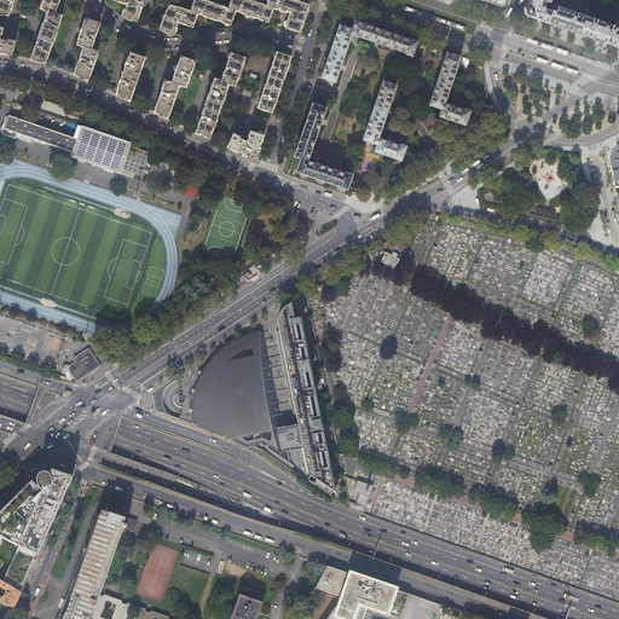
[(4,13),(9,15),(13,0),(0,0),(0,13),(1,15),(4,13)]
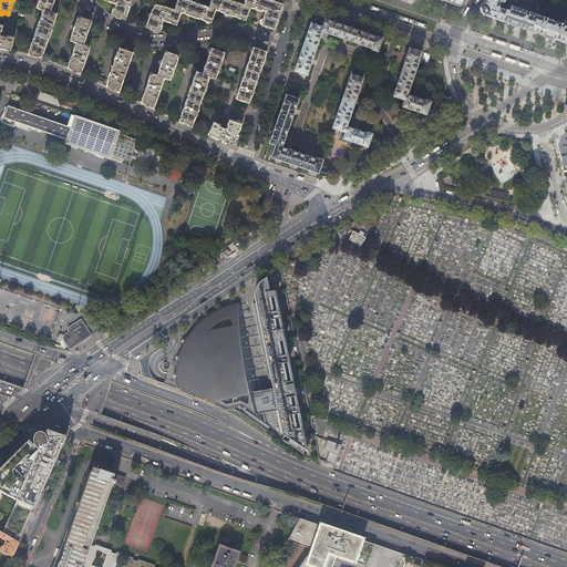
[(28,54),(42,57),(48,41),(54,24),(53,24),(57,13),(51,11),(53,3),(54,3),(54,0),(39,0),(38,7),(41,9),(41,10),(43,11),(41,17),(40,19),(33,39),(33,41),(28,54)]
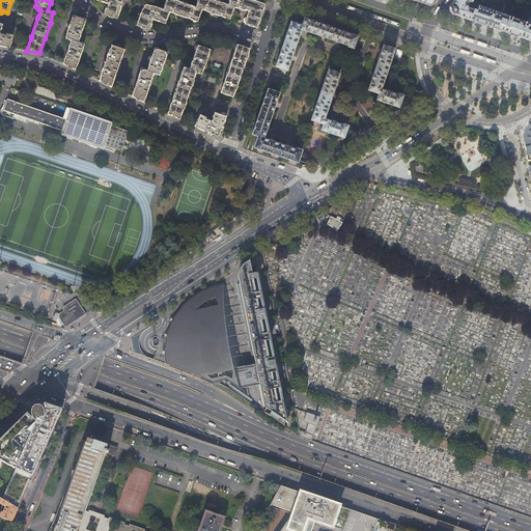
[(113,17),(117,18),(121,6),(122,0),(99,0),(102,1),(102,0),(107,2),(109,5),(108,6),(107,6),(105,14),(108,15),(108,16),(113,18),(113,17)]
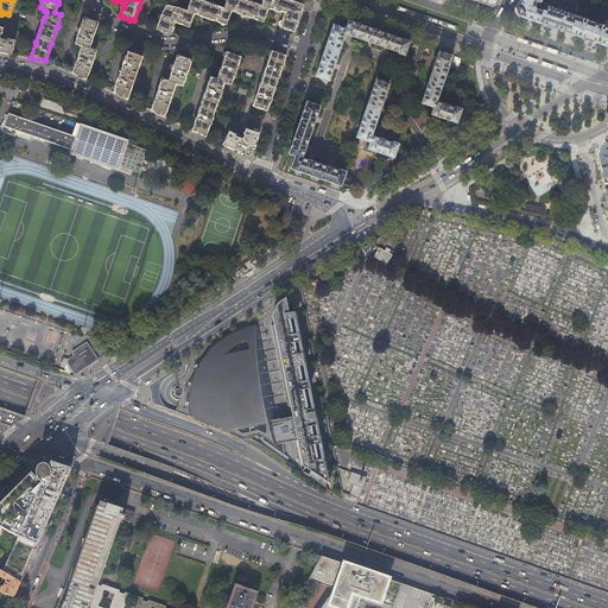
[(166,32),(171,33),(175,25),(173,25),(173,23),(175,21),(177,21),(183,24),(190,26),(195,13),(201,14),(209,18),(221,21),(221,23),(222,25),(226,24),(227,24),(232,10),(239,12),(244,13),(242,16),(245,16),(245,14),(248,16),(258,19),(258,20),(259,21),(263,21),(263,20),(264,20),(268,7),(270,8),(270,7),(278,10),(280,11),(280,10),(283,11),(284,11),(285,13),(283,20),(282,20),(280,20),(279,24),(280,25),(280,26),(295,31),(298,20),(304,4),(299,2),(293,0),(263,0),(261,5),(249,0),(227,0),(225,7),(204,0),(190,0),(188,10),(168,2),(165,4),(162,14),(160,13),(159,14),(158,18),(159,19),(157,29),(162,30),(160,31),(166,33),(166,32)]
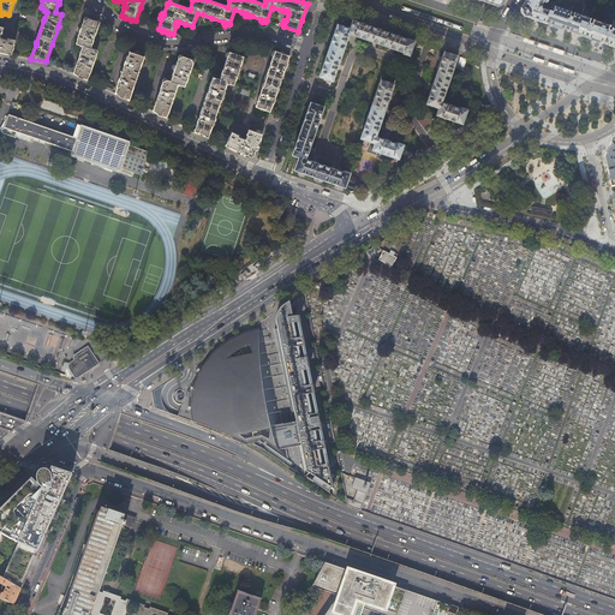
[(525,0),(521,7),(524,15),(533,18),(567,30),(575,33),(581,15),(572,10),(571,15),(568,15),(569,12),(571,10),(555,5),(553,11),(550,10),(550,9),(549,7),(548,9),(545,7),(545,4),(547,1),(548,3),(549,0),(550,1),(550,0),(525,0)]
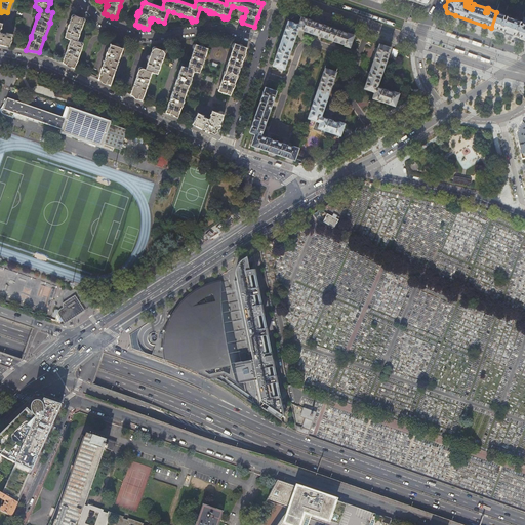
[(524,16),(524,17),(521,26),(519,25),(520,19),(507,15),(505,21),(502,19),(503,14),(496,12),(491,28),(500,31),(520,38),(524,39),(524,16)]
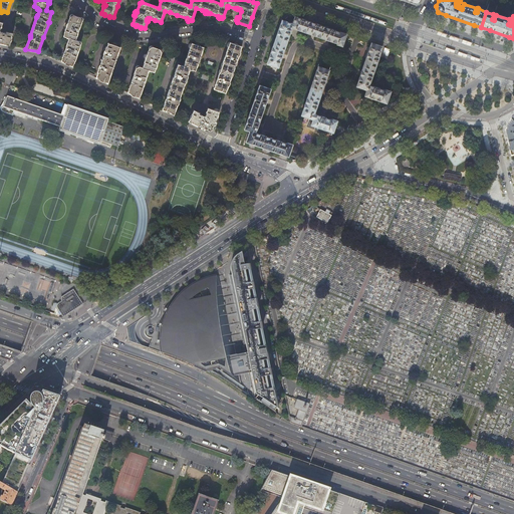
[(61,61),(73,66),(75,60),(80,46),(81,42),(76,40),(83,18),(71,14),(69,19),(68,23),(67,22),(66,23),(65,25),(66,27),(65,29),(65,31),(64,36),(69,38),(65,50),(61,61)]
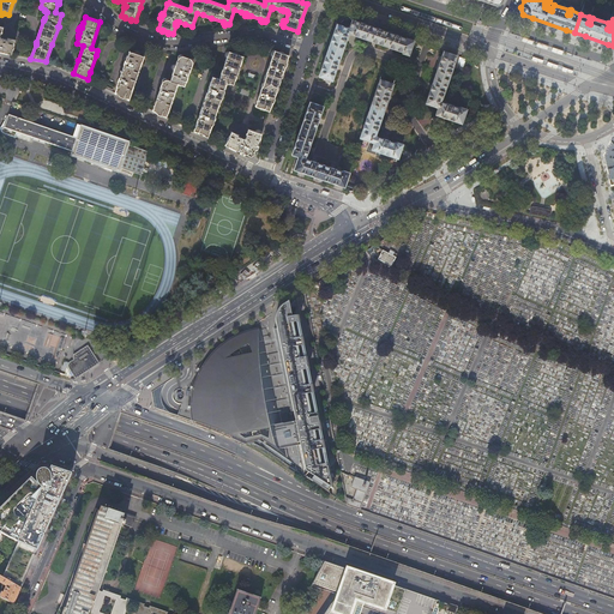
[(326,80),(331,83),(332,80),(336,68),(338,70),(339,65),(338,64),(339,61),(339,59),(342,52),(347,40),(348,41),(349,36),(348,36),(349,34),(354,35),(357,37),(359,36),(372,41),(372,42),(377,43),(377,42),(390,47),(390,48),(395,49),(395,48),(403,52),(403,53),(409,55),(414,41),(353,19),(349,28),(337,24),(319,76),(326,79),(326,80)]
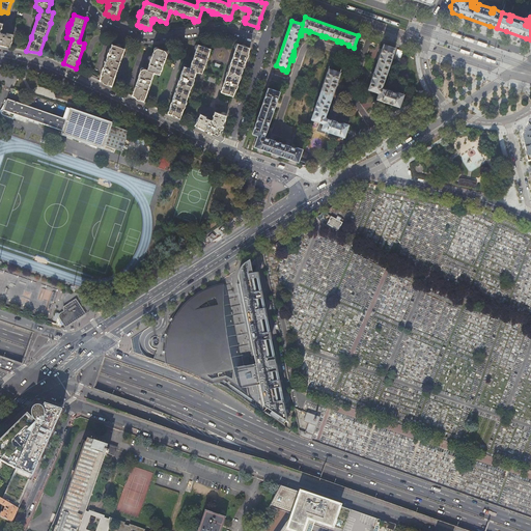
[(0,44),(10,47),(12,34),(6,32),(6,34),(1,33),(0,30),(1,28),(3,24),(0,22),(0,44)]
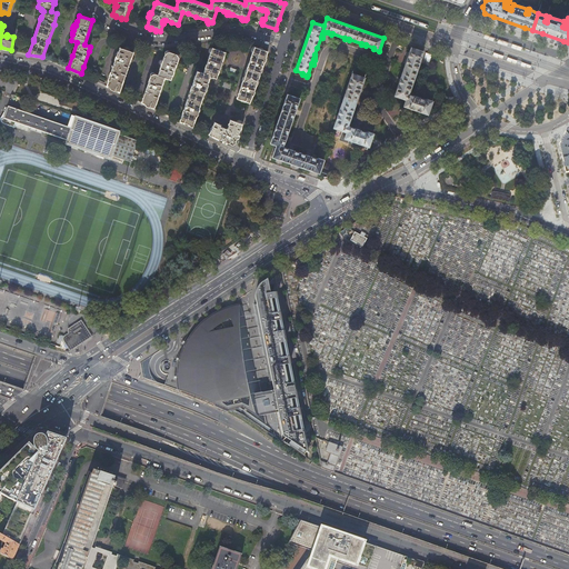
[(237,98),(250,102),(268,51),(255,47),(253,47),(252,48),(251,50),(252,52),(250,61),(243,78),(237,98)]
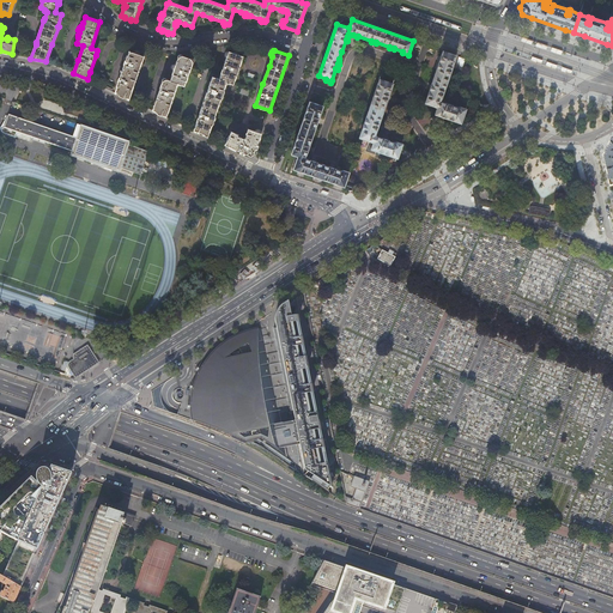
[(447,117),(461,122),(466,108),(460,107),(459,108),(441,101),(442,97),(456,55),(443,50),(441,56),(438,55),(437,60),(439,61),(438,65),(437,64),(436,68),(437,68),(431,85),(430,85),(429,89),(430,89),(425,102),(425,103),(425,105),(437,109),(435,114),(436,114),(436,115),(437,116),(439,117),(442,117),(443,117),(445,119),(447,117)]
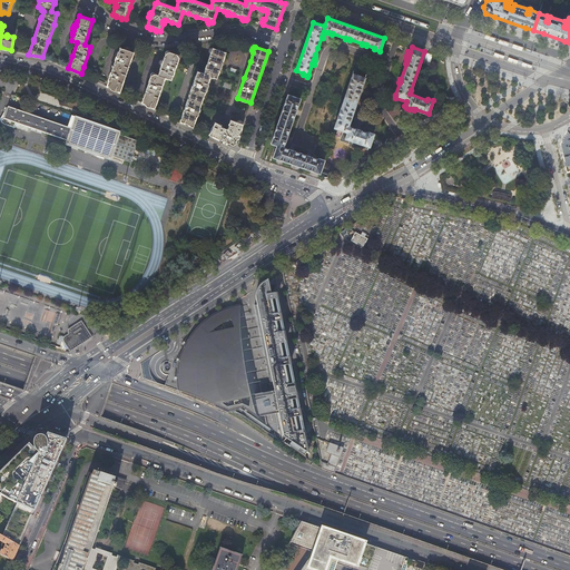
[(107,86),(120,92),(134,52),(129,50),(130,50),(129,48),(126,48),(125,48),(125,49),(120,48),(119,51),(118,51),(118,53),(117,56),(116,56),(116,58),(115,60),(116,60),(114,66),(112,65),(111,66),(114,67),(111,72),(110,71),(110,74),(109,76),(110,76),(108,80),(109,80),(107,86)]
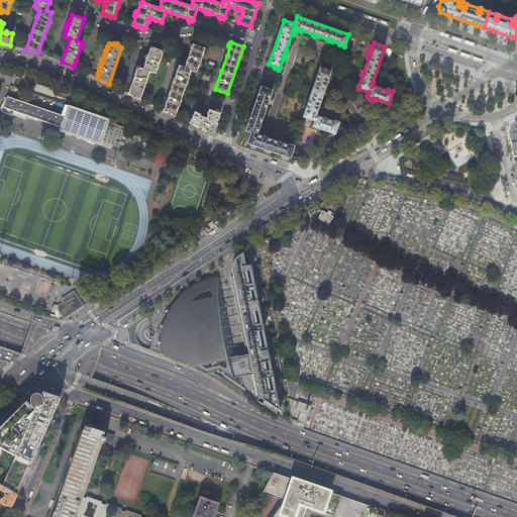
[(164,110),(175,115),(179,105),(182,98),(181,97),(186,84),(187,84),(189,76),(191,70),(193,71),(193,70),(197,71),(205,47),(193,43),(192,43),(191,44),(190,46),(191,48),(189,55),(185,67),(179,65),(176,74),(169,95),(164,110)]
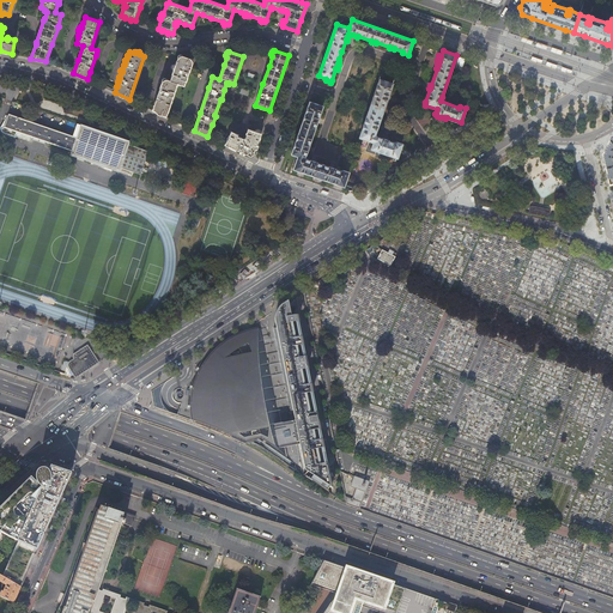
[(152,110),(167,116),(177,84),(184,86),(194,60),(180,55),(177,61),(176,61),(175,65),(173,65),(171,68),(173,70),(174,70),(173,73),(171,74),(173,74),(170,80),(164,78),(158,96),(152,110)]
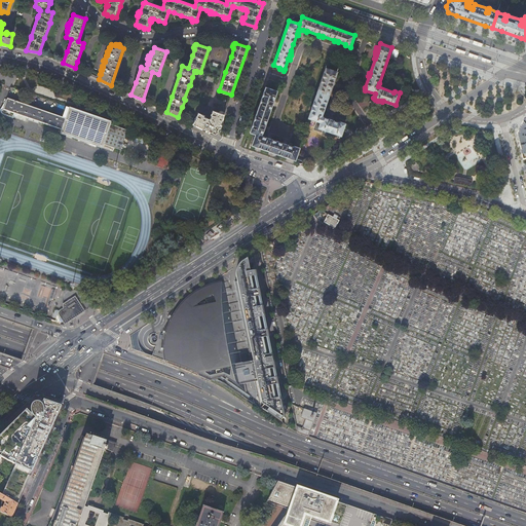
[(327,64),(308,118),(316,120),(313,129),(322,133),(322,134),(323,135),(333,138),(334,138),(334,137),(335,137),(339,138),(340,136),(341,136),(342,130),(343,130),(344,127),(345,123),(340,121),(339,122),(334,120),(334,119),(331,118),(330,119),(322,116),(324,110),(325,111),(326,107),(325,106),(332,85),(333,86),(335,82),(334,82),(338,67),(327,64)]
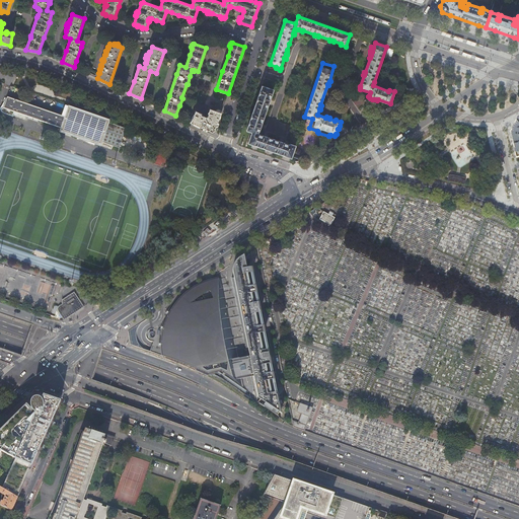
[(248,143),(291,158),(296,146),(290,144),(283,142),(284,141),(280,140),(280,141),(268,137),(269,136),(265,135),(264,136),(258,134),(261,128),(262,128),(263,124),(262,124),(269,103),(270,104),(271,100),(270,100),(274,89),(273,89),(274,88),(265,84),(264,86),(263,85),(246,130),(251,132),(248,143)]
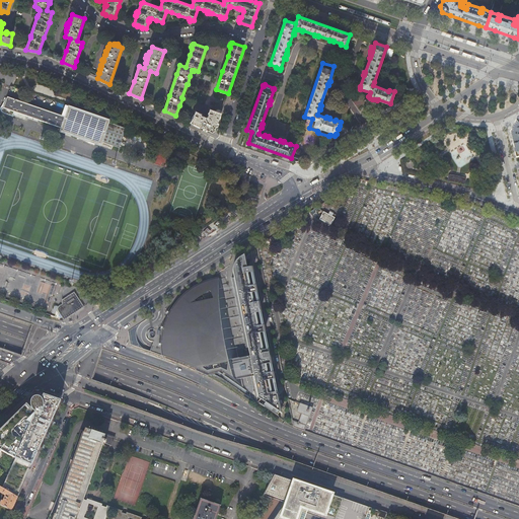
[(102,142),(120,147),(124,135),(144,142),(145,140),(125,133),(126,128),(109,123),(109,120),(68,105),(67,112),(65,116),(54,113),(39,107),(38,106),(14,98),(13,98),(8,96),(4,107),(28,116),(40,120),(61,127),(60,130),(66,132),(65,134),(65,135),(71,137),(72,136),(72,134),(89,140),(89,142),(88,143),(94,145),(95,144),(95,142),(101,144),(102,142)]
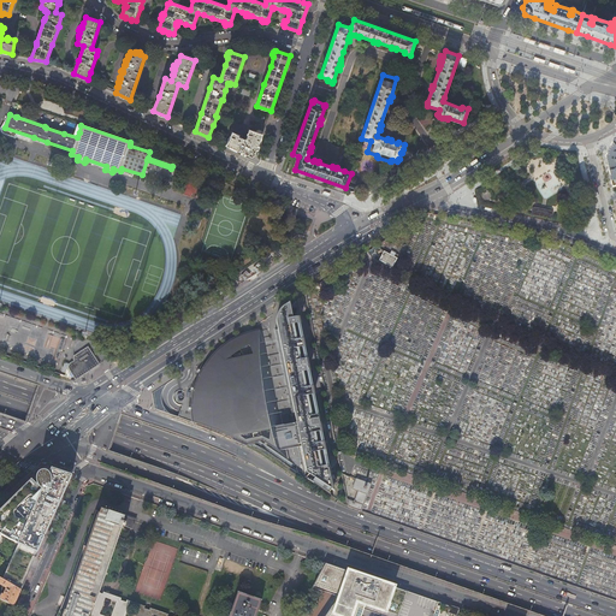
[(248,154),(252,157),(254,155),(255,152),(256,149),(258,150),(262,134),(250,130),(248,135),(247,138),(246,138),(244,140),(238,136),(240,135),(232,132),(226,146),(246,155),(246,154),(248,155),(248,154)]
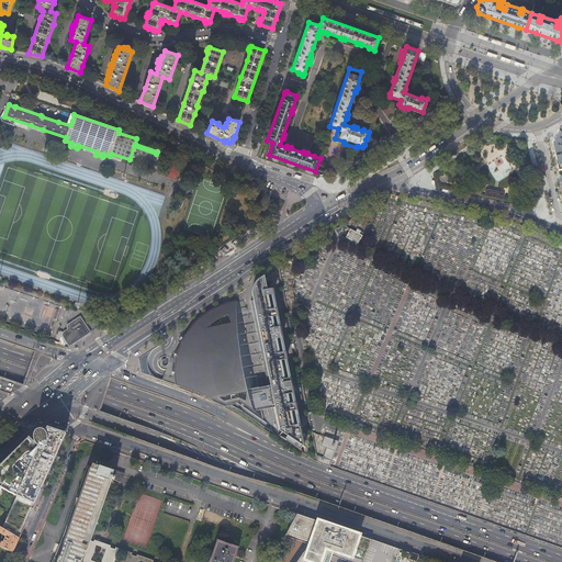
[(352,240),(358,244),(363,236),(362,236),(364,233),(358,229),(357,232),(351,228),(355,222),(351,220),(344,224),(349,227),(348,228),(350,229),(346,237),(352,240)]
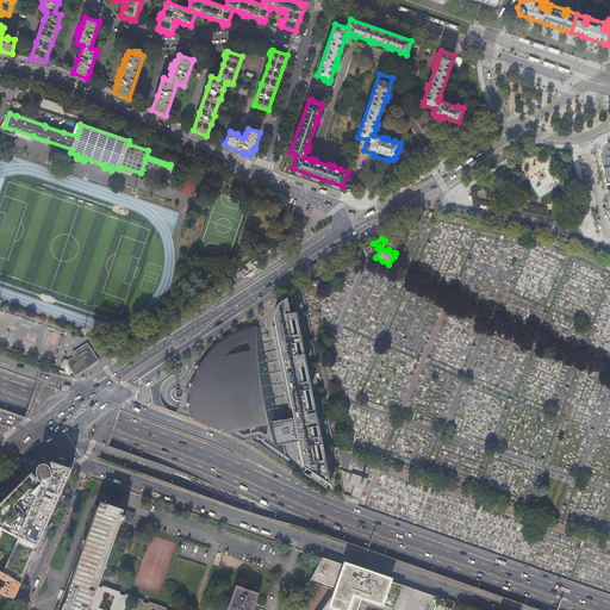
[(280,422),(285,444),(291,443),(296,442),(299,458),(303,473),(316,481),(318,477),(329,484),(323,453),(299,331),(296,330),(292,329),(291,321),(297,319),(296,313),(290,315),(286,300),(272,310),(275,327),(273,327),(291,418),(286,419),(280,422)]
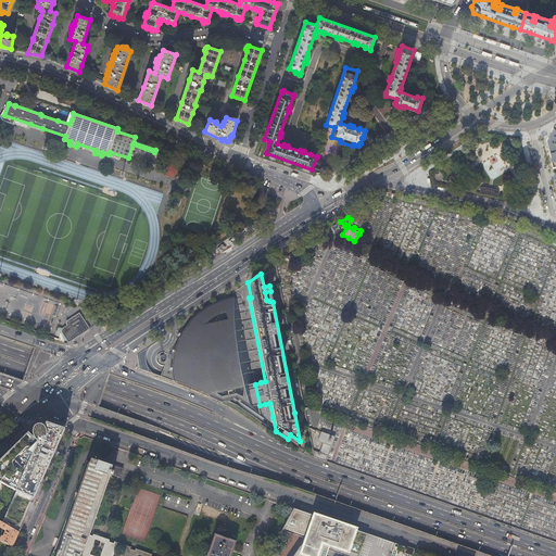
[(252,368),(237,298),(231,299),(226,301),(222,303),(215,305),(207,308),(200,314),(191,323),(187,327),(181,335),(179,339),(177,345),(175,352),(174,358),(173,363),(173,368),(173,375),(174,381),(225,403),(231,402),(263,422),(260,405),(255,384),(252,368)]
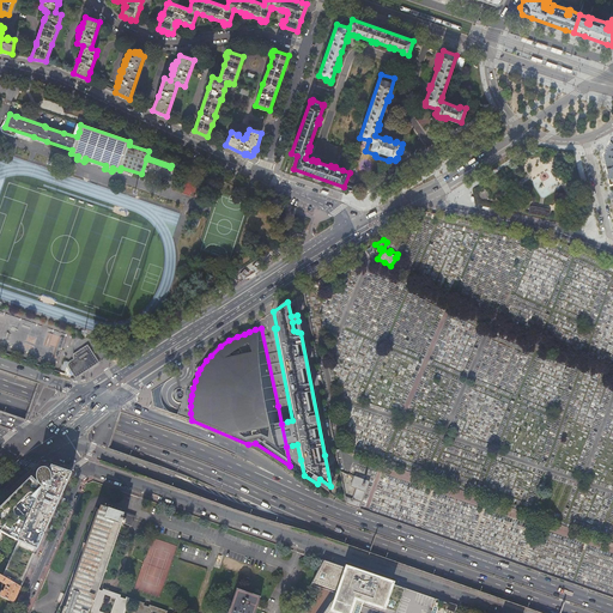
[(74,359),(72,360),(71,360),(70,362),(70,363),(68,365),(68,366),(70,368),(76,377),(98,363),(87,346),(74,354),(73,357),(74,359)]
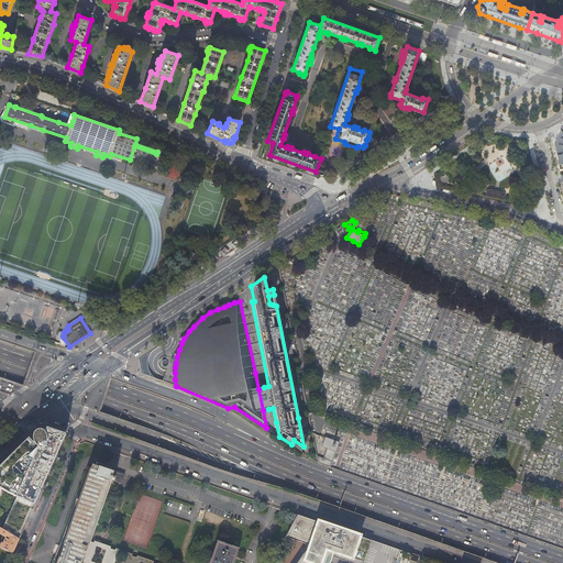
[(0,466),(0,488),(8,493),(10,495),(0,508),(0,528),(20,540),(30,516),(35,506),(34,505),(35,501),(36,501),(66,435),(47,429),(45,433),(44,432),(43,431),(42,431),(40,431),(39,431),(37,432),(36,432),(35,433),(34,434),(33,437),(33,440),(34,442),(33,443),(29,439),(19,448),(0,466)]
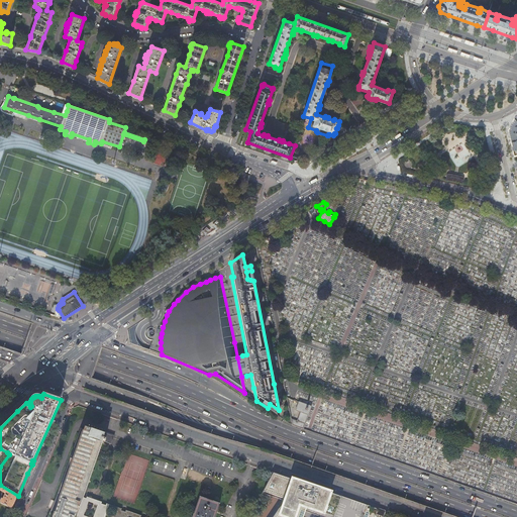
[(292,424),(304,428),(312,406),(299,402),(296,410),(300,412),(297,421),(291,418),(292,424)]
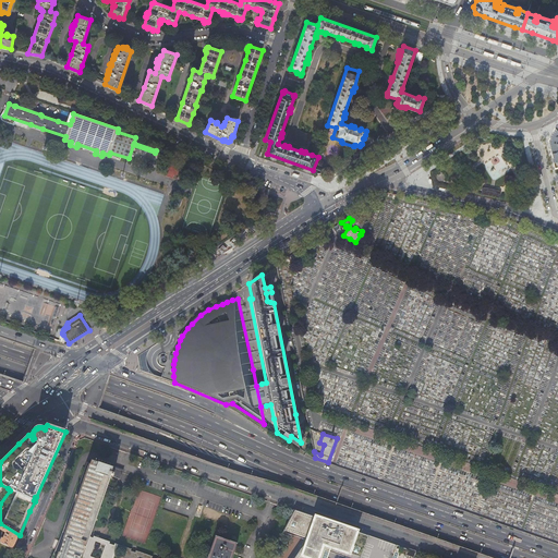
[(158,557),(157,557),(152,557),(153,556),(136,550),(135,553),(131,550),(132,549),(114,544),(114,545),(109,544),(110,542),(94,536),(93,538),(89,536),(92,530),(93,526),(111,476),(121,480),(124,471),(107,465),(107,466),(93,462),(62,547),(60,553),(57,552),(56,556),(55,557),(158,557)]
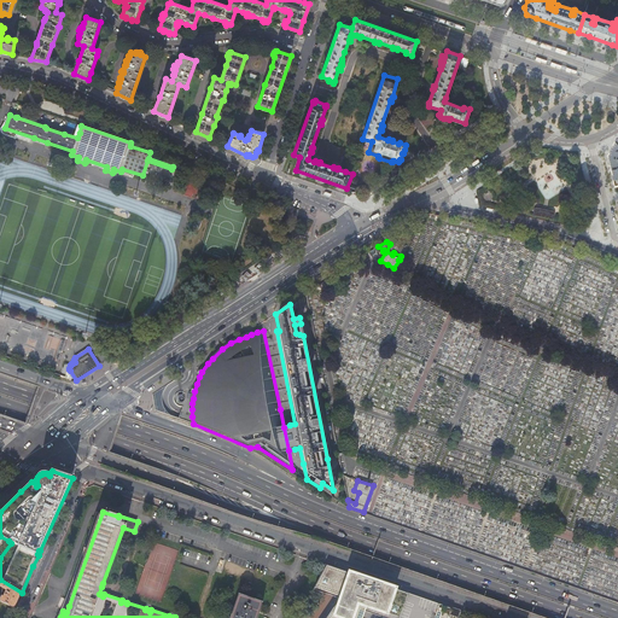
[(330,566),(326,565),(314,590),(327,594),(332,596),(338,599),(325,617),(362,617),(363,617),(367,617),(449,617),(450,616),(453,608),(342,571),(339,570),(330,566)]
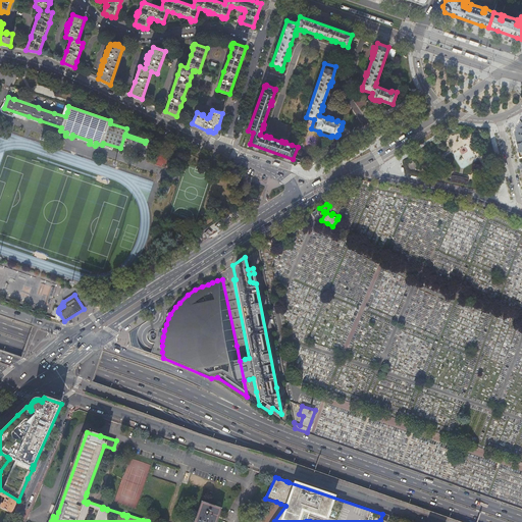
[(0,508),(12,514),(13,512),(18,501),(0,489),(0,496),(3,498),(6,499),(3,505),(3,504),(0,508)]
